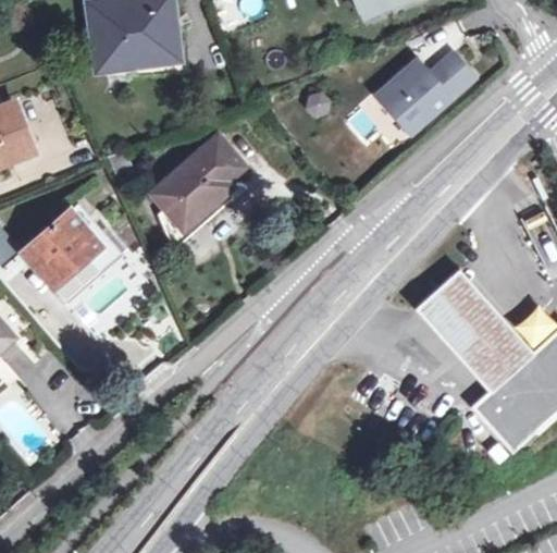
[(107,65),(130,62),(172,58),(169,31),(177,29),(174,0),(89,0),(94,39),(102,38),(107,65)]
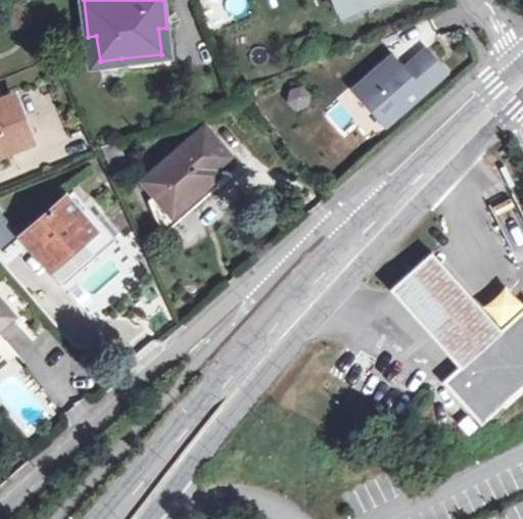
[(336,0),(341,11),(368,0),(336,0)]
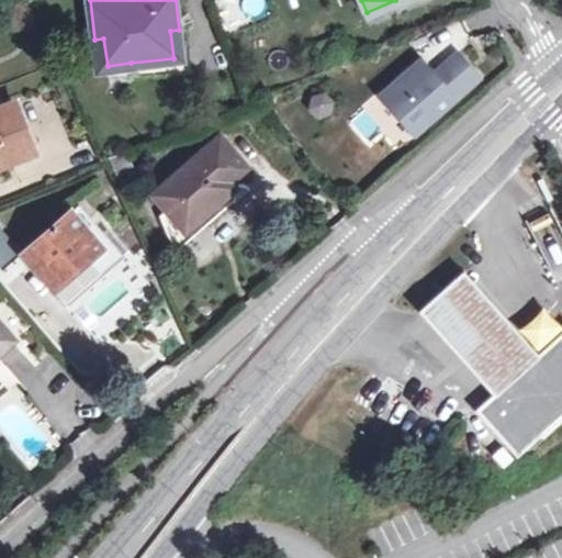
[(173,58),(131,63),(132,76),(183,69),(179,30),(170,31),(173,58)]
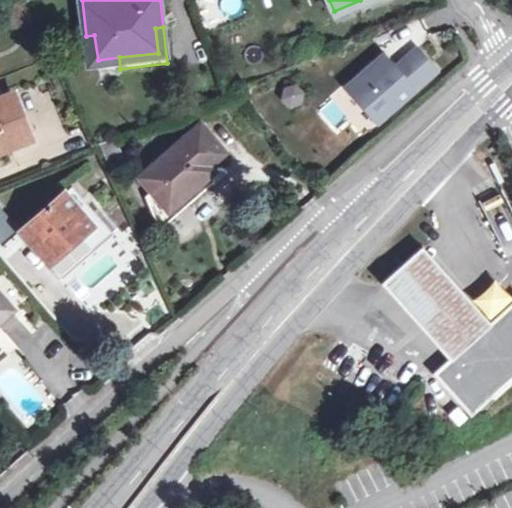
[(336,104),(361,131),(424,74),(399,47),(380,64),(336,104)]
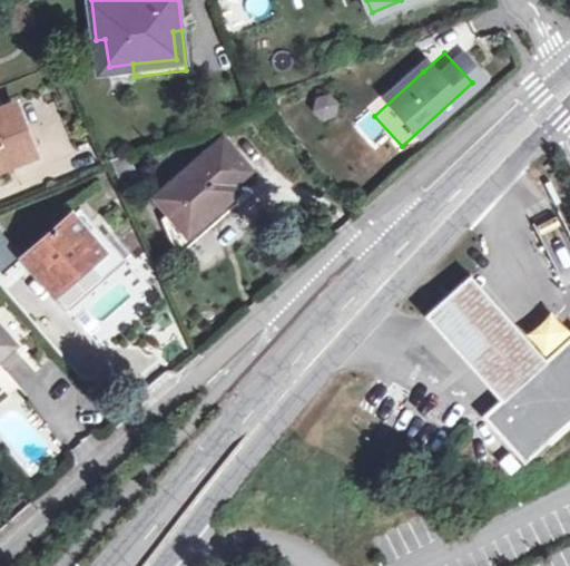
[(374,116),(423,71),(410,57),(361,101),(374,116)]
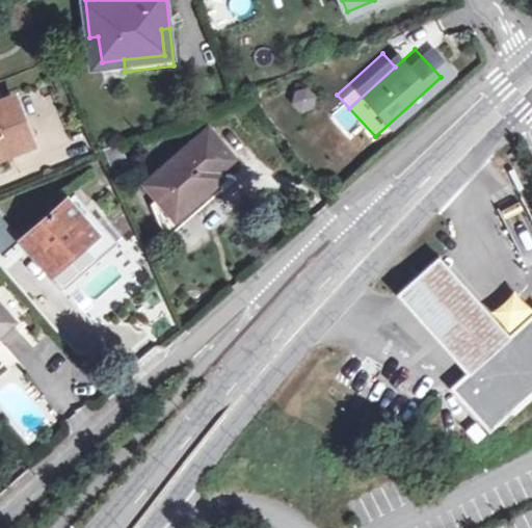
[(292,87),(297,107),(316,102),(311,83),(292,87)]
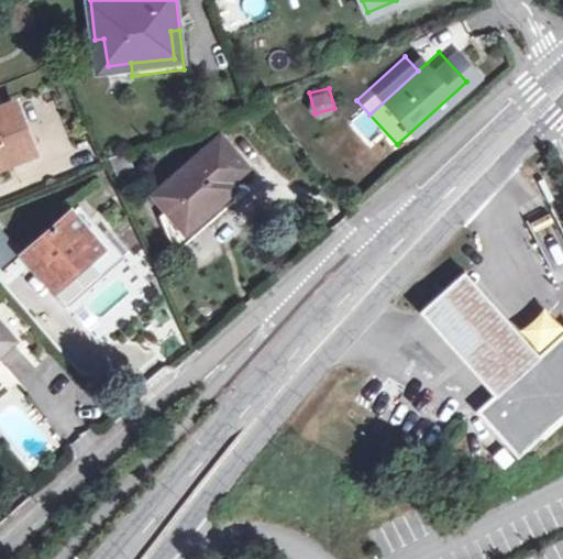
[(0,164),(35,151),(15,98),(0,105),(0,164)]
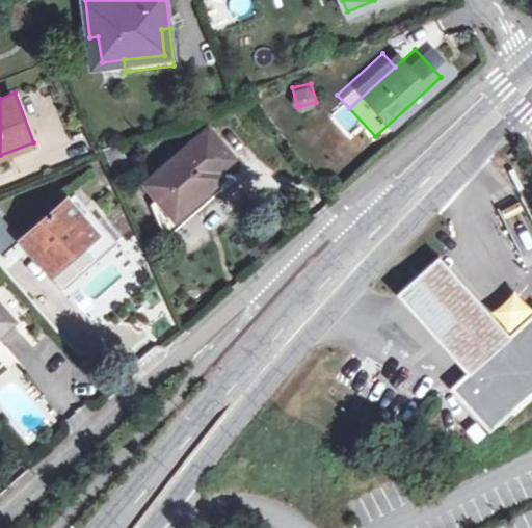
[(202,193),(241,157),(210,122),(144,180),(157,195),(151,201),(160,226),(168,231),(176,227),(206,200),(202,193)]
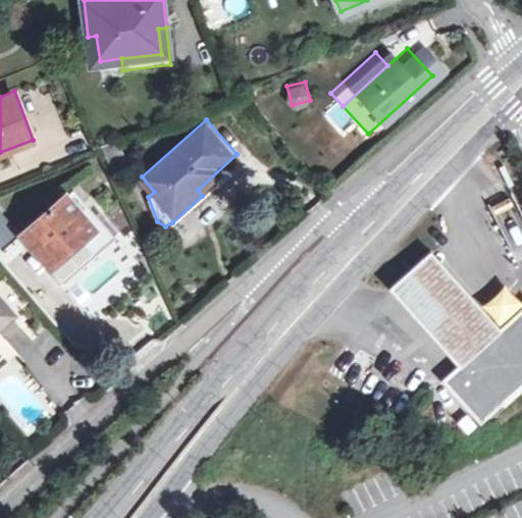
[(122,158),(114,139),(100,144),(109,162),(122,158)]
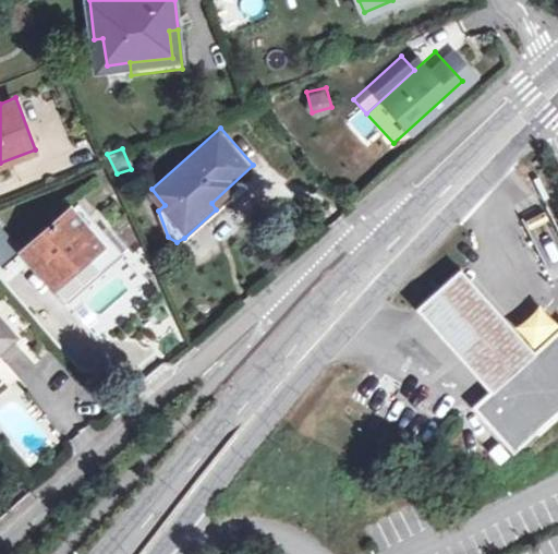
[(557,226),(546,203),(522,215),(546,262),(557,255),(557,226)]
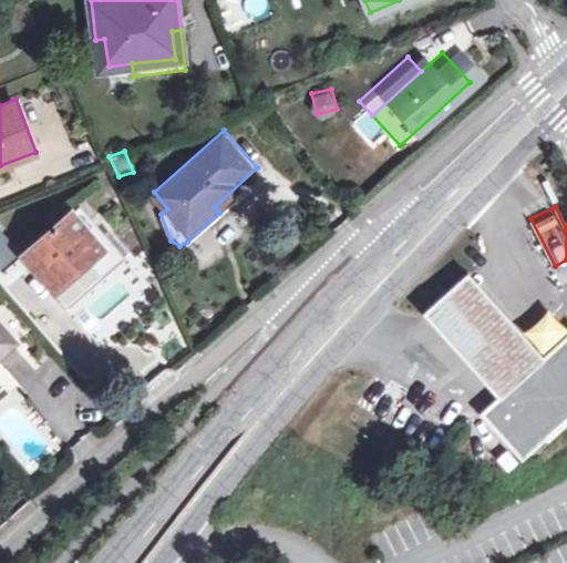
[(63,299),(88,277),(80,268),(104,247),(71,211),(23,252),(63,299)]
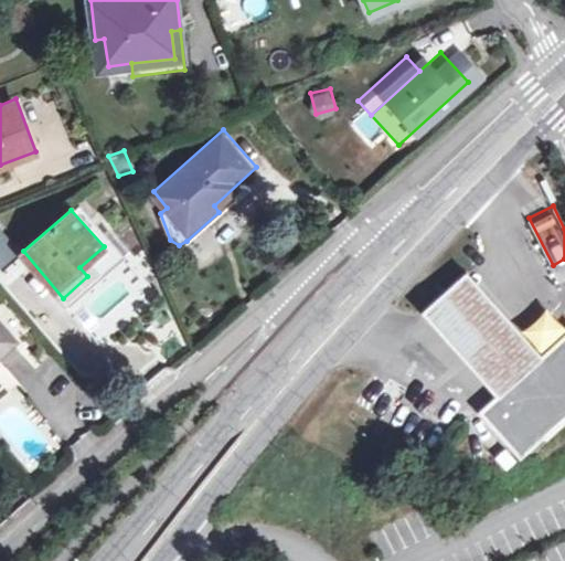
[(80,267),(87,276),(112,255),(104,246),(80,267)]
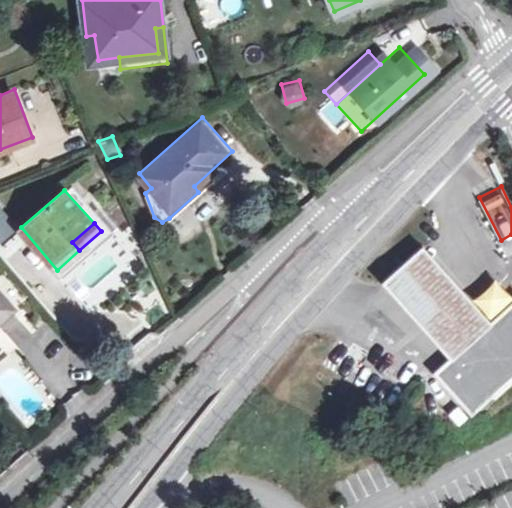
[(453,360),(492,324),(424,244),(383,282),(453,360)]
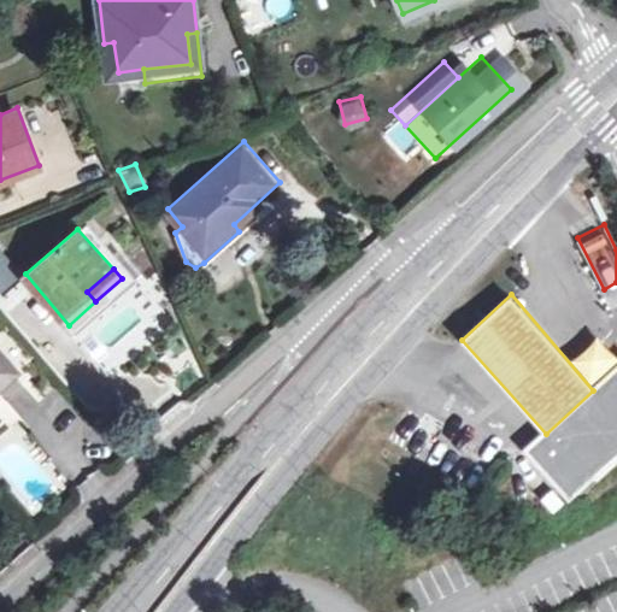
[(0,380),(11,370),(0,358),(0,380)]
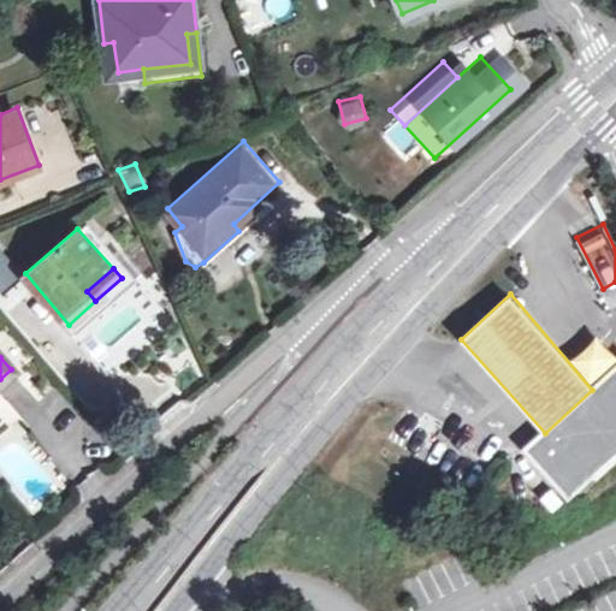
[(615,367),(592,390),(545,433),(526,449),(569,494),(615,450),(615,367)]
